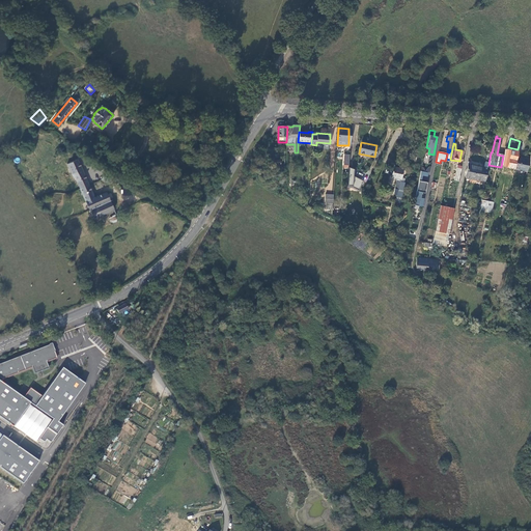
[(508,165),(514,166),(516,157),(516,156),(510,155),(508,165)]
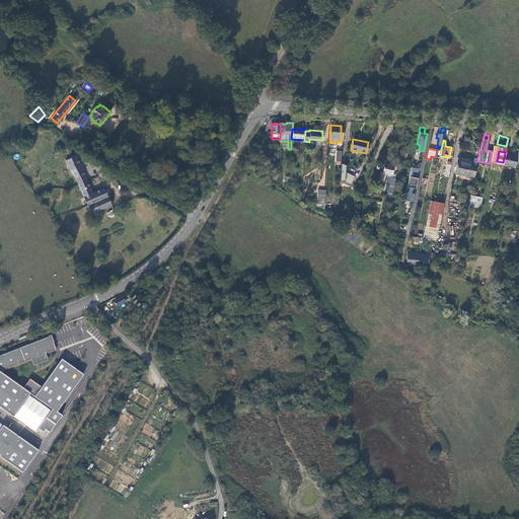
[(515,168),(516,161),(518,154),(513,153),(513,155),(505,153),(503,162),(502,165),(515,168)]
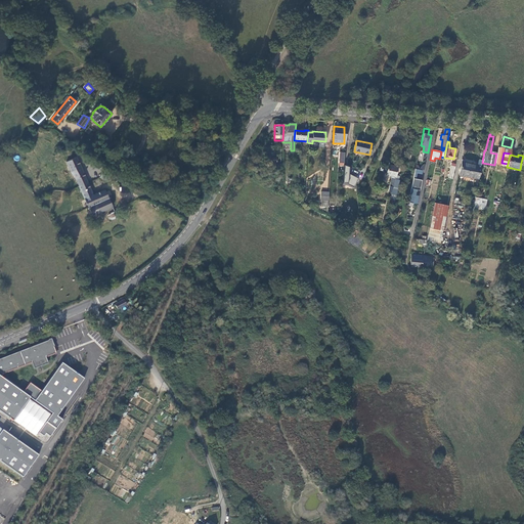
[(75,159),(64,163),(70,173),(74,178),(91,216),(112,207),(104,190),(92,195),(75,159)]
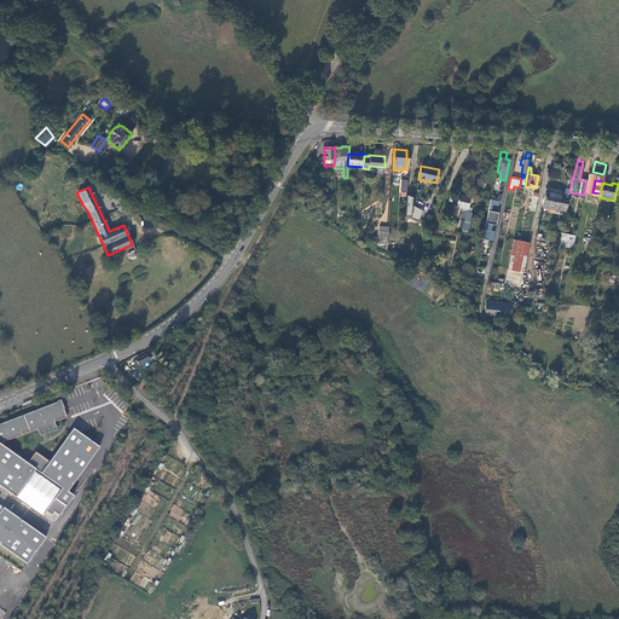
[(550,208),(554,191),(547,190),(543,207),(550,208)]
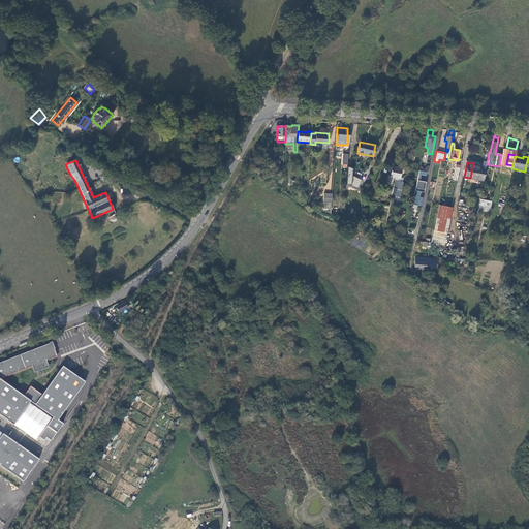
[(486,166),(473,163),(470,178),(483,181),(486,166)]
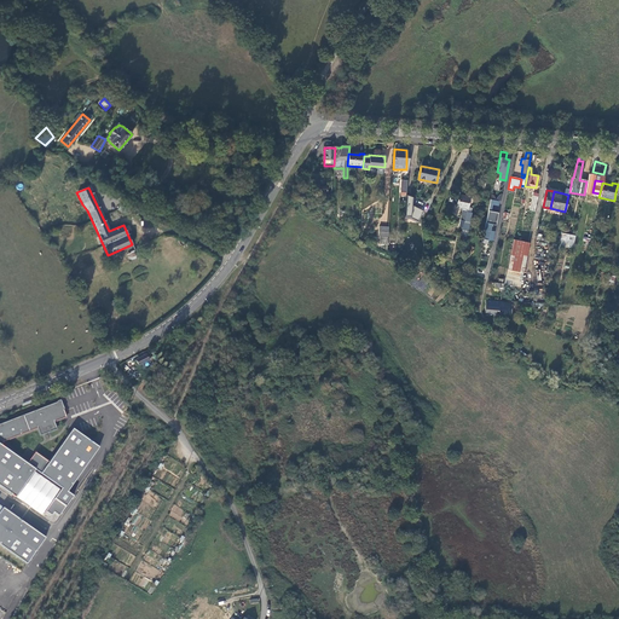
[(423,210),(412,206),(412,197),(408,195),(406,218),(411,218),(418,221),(423,210)]
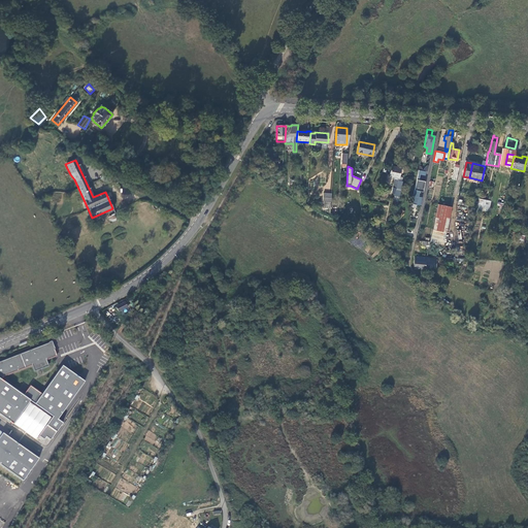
[(389,176),(398,178),(400,168),(391,167),(389,176)]
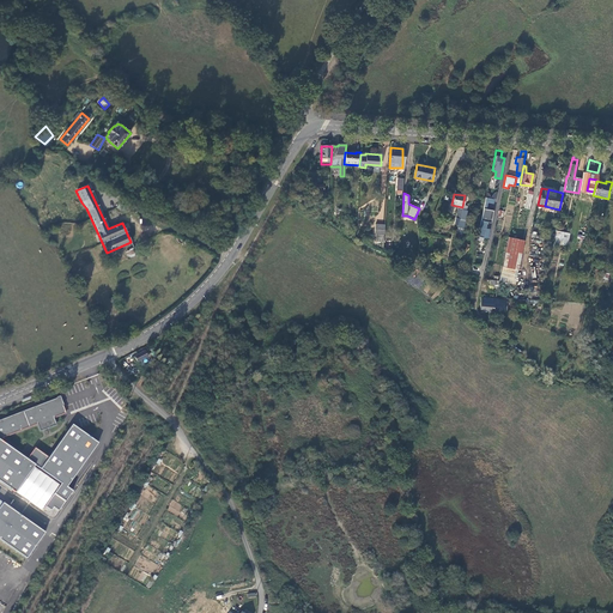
[(485,201),(478,236),(489,238),(490,230),(487,229),(487,228),(486,228),(487,222),(491,222),(493,210),(486,208),(489,202),(485,201)]
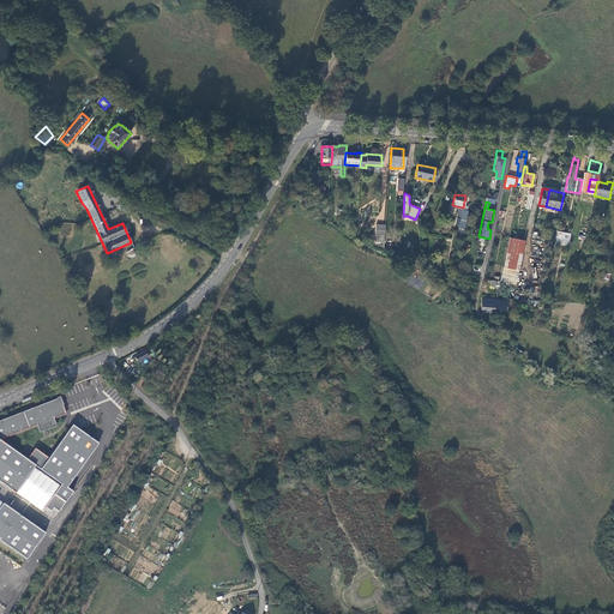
[(457,234),(464,236),(469,211),(463,210),(462,220),(457,218),(456,224),(458,226),(457,234)]
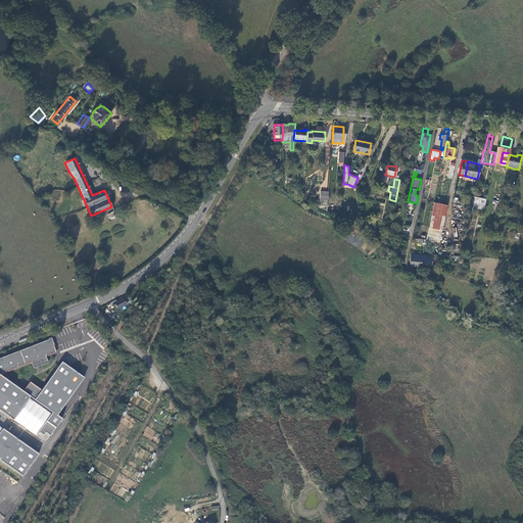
[(479,207),(483,208),(485,199),(474,197),(473,206),(477,207),(478,204),(480,205),(479,207)]
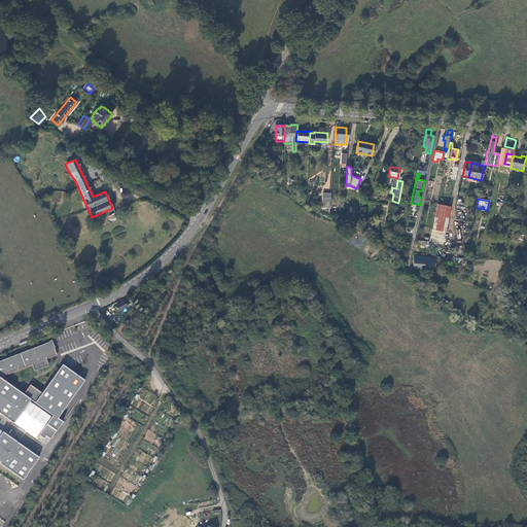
[(431,230),(444,233),(450,208),(436,205),(431,230)]
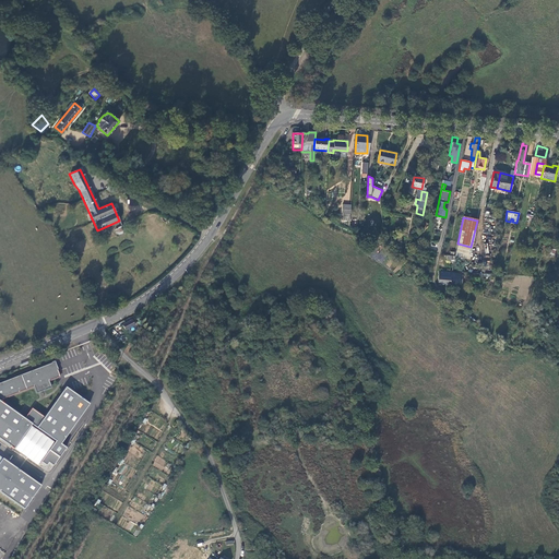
[(439,273),(438,283),(450,284),(451,274),(439,273)]
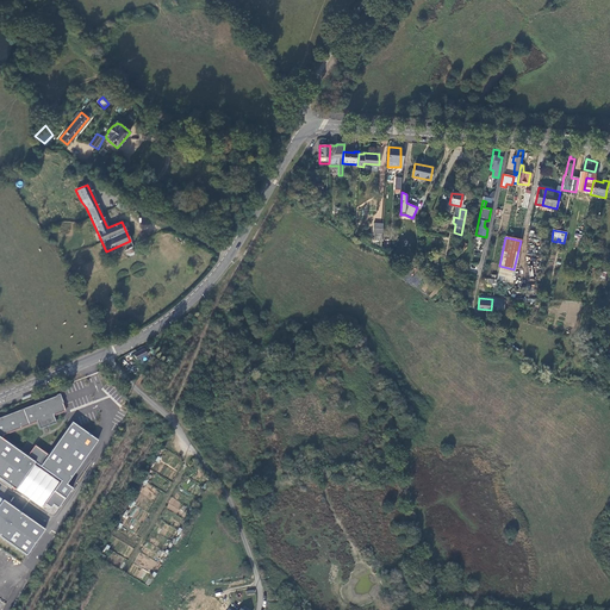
[(132,356),(136,361),(137,361),(145,355),(143,350),(132,356)]
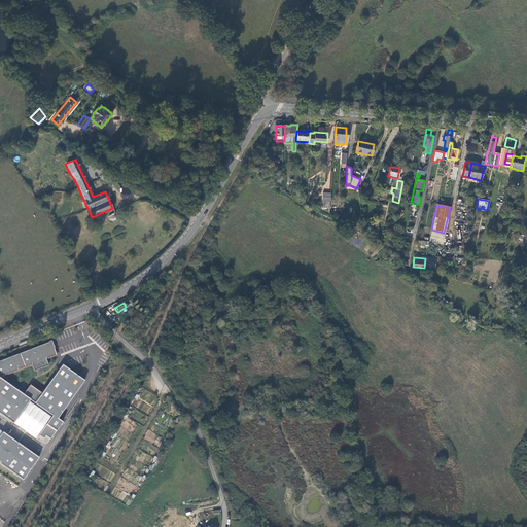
[(0,413),(43,443),(45,444),(48,442),(62,421),(58,418),(84,381),(62,364),(41,392),(30,386),(24,394),(1,379),(4,374),(32,363),(35,371),(48,363),(46,358),(57,354),(55,347),(51,341),(48,343),(0,360),(0,413)]
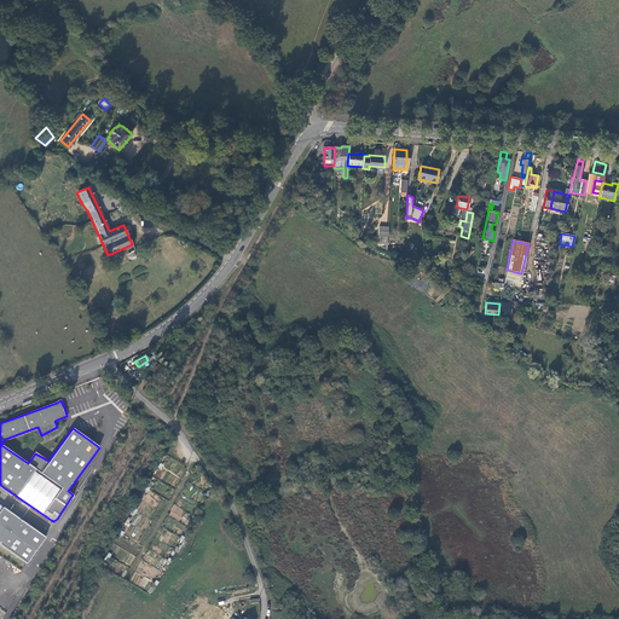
[(169,514),(177,520),(184,512),(175,505),(169,514)]
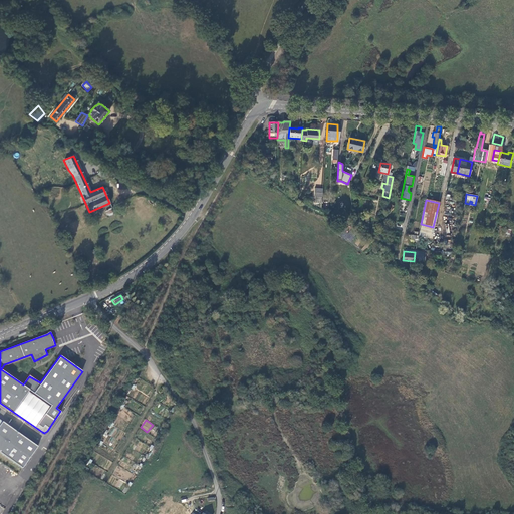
[(38,447),(3,422),(0,425),(0,452),(23,469),(38,447)]
